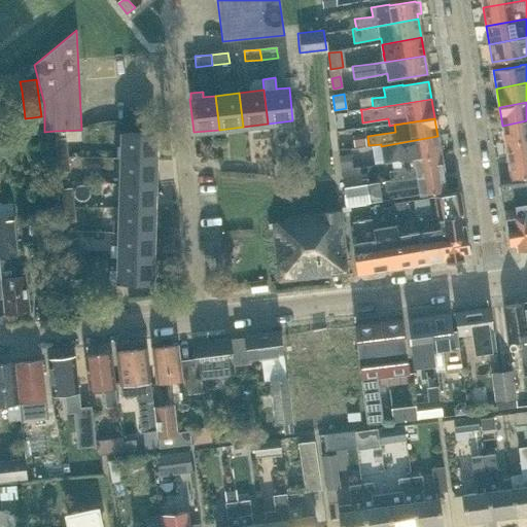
[(526,120),(502,126),(505,142),(526,138),(526,120)]
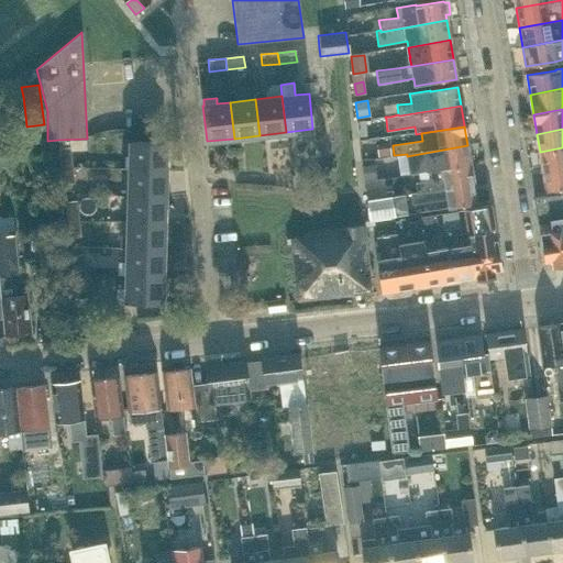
[(130,169),(166,170),(166,143),(131,142),(130,169)]
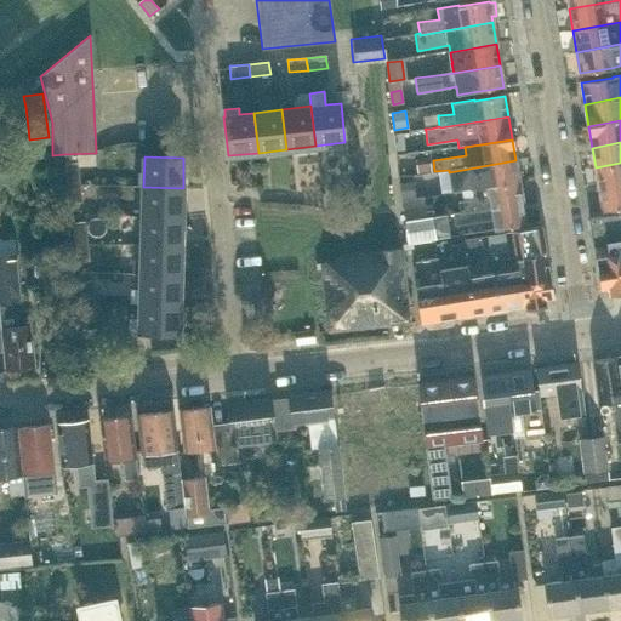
[(519,182),(516,160),(449,172),(453,193),(462,192),(462,193),(519,182)]
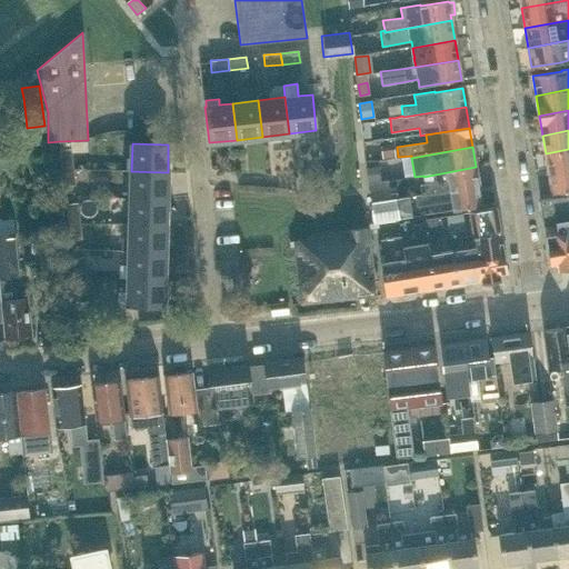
[(62,168),(73,167),(71,149),(60,150),(62,168)]
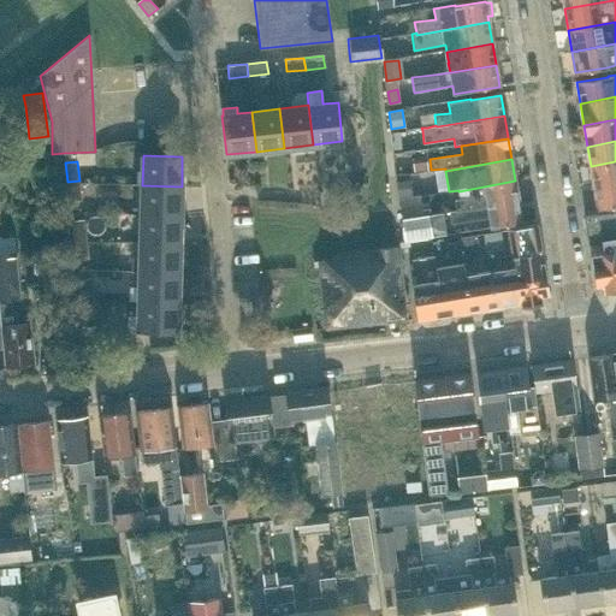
[(615,161),(591,166),(594,188),(615,183),(615,161)]
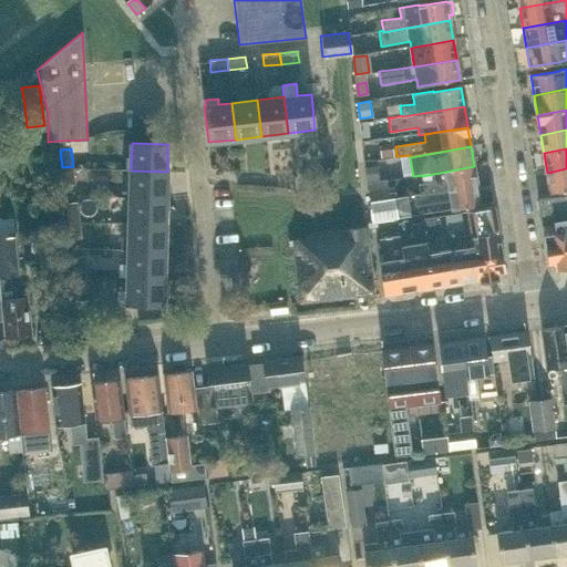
[(62,167),(64,185),(75,184),(73,166),(62,167)]
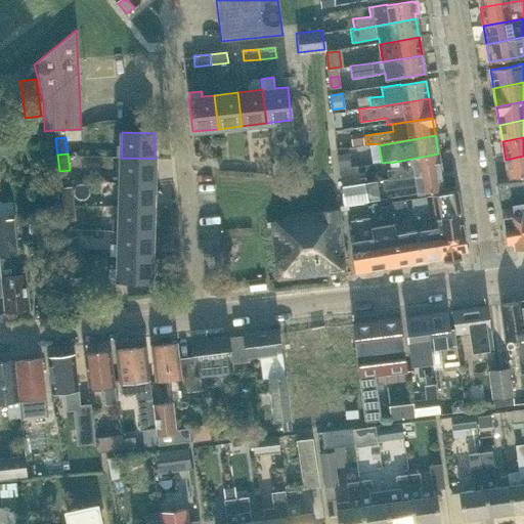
[(339,169),(340,169),(355,167),(354,154),(338,155),(339,169)]
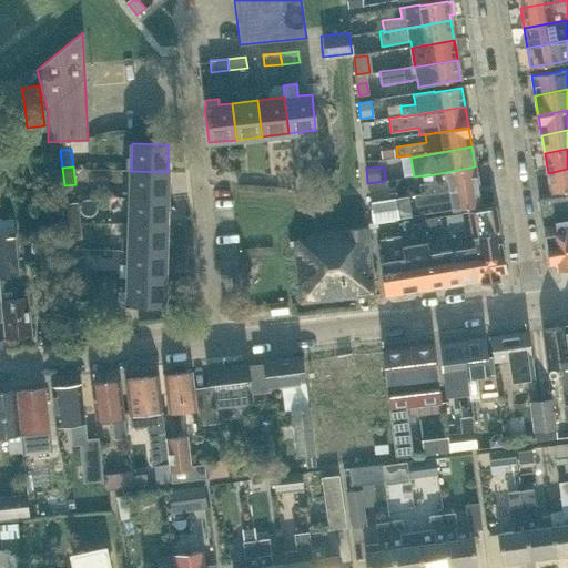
[(478,185),(475,166),(423,176),(424,184),(419,184),(421,193),(421,195),(478,185)]
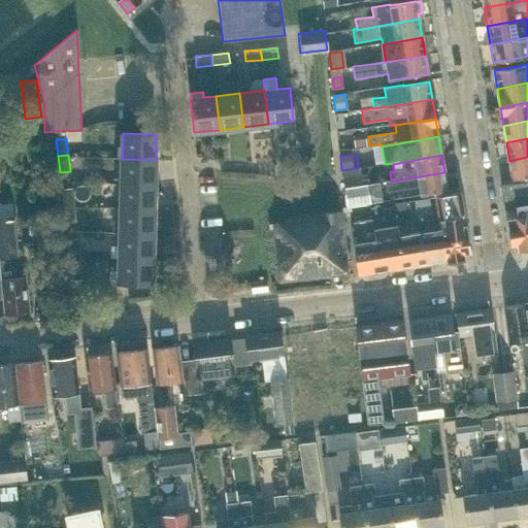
[(527,157),(509,161),(513,179),(527,176),(527,157)]
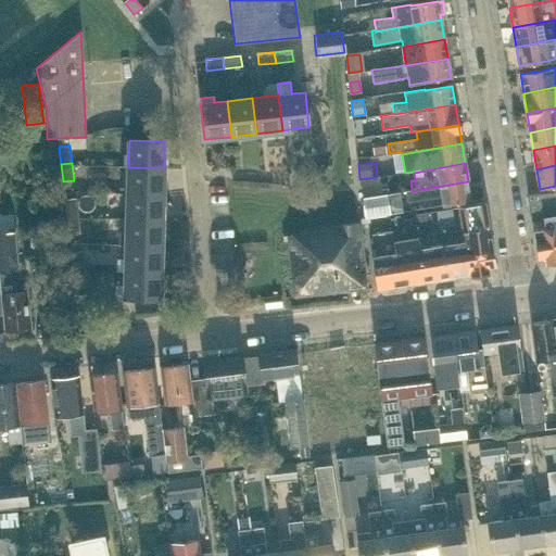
[(163,194),(164,168),(128,167),(127,193),(163,194)]
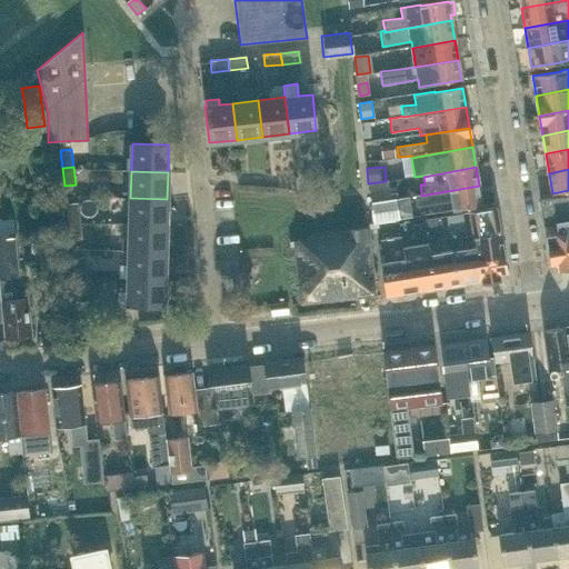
[(369,183),(371,203),(391,201),(389,181),(386,181),(369,183)]
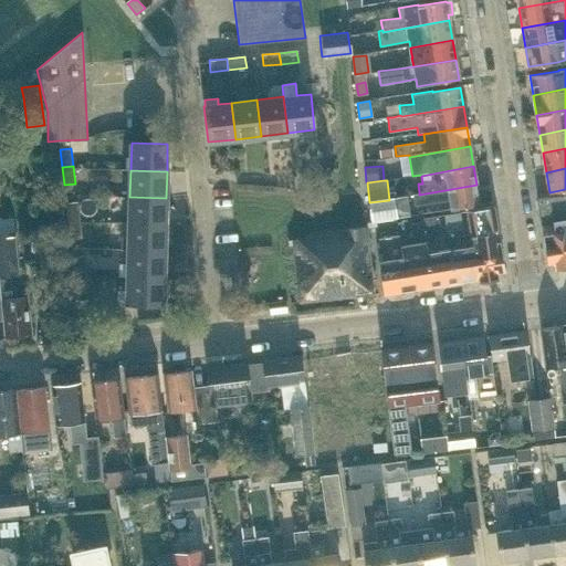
[(415,205),(436,201),(436,202),(449,200),(451,209),(480,205),(477,185),(419,195),(419,192),(412,194),(415,205)]
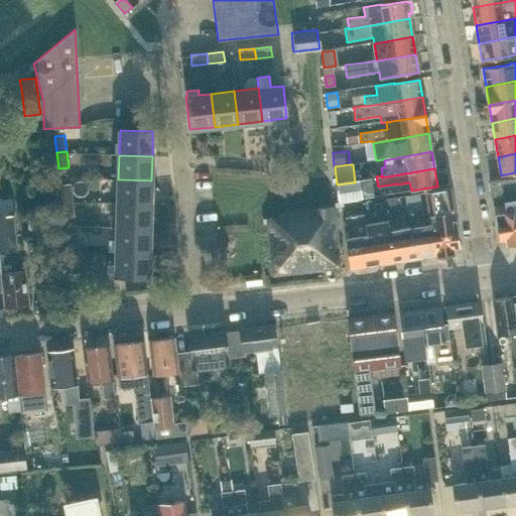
[(515,202),(512,177),(490,181),(494,205),(500,241),(504,240),(507,243),(507,247),(515,245),(515,202)]
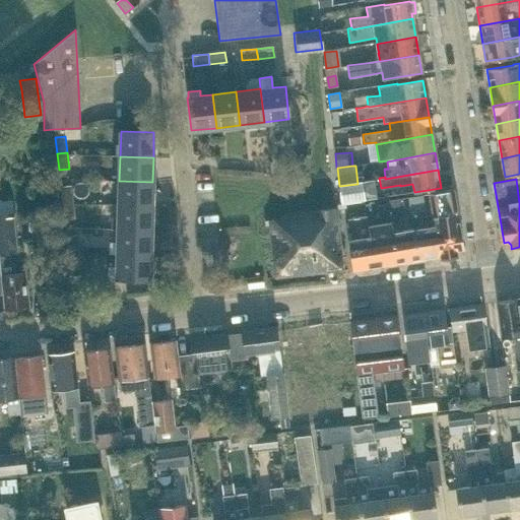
[(151,206),(152,182),(119,181),(119,205),(151,206)]
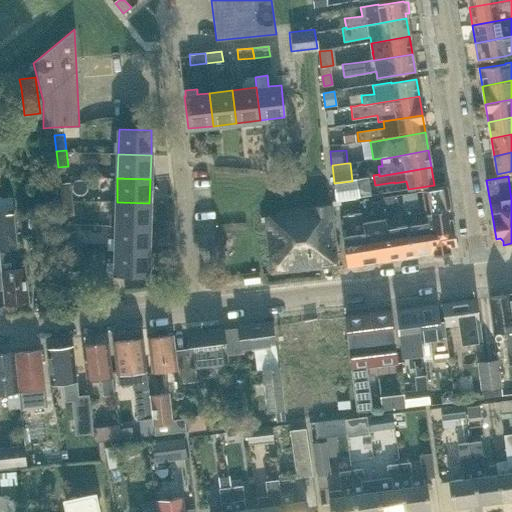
[(356,180),(352,181),(334,183),(336,201),(358,198),(356,180)]
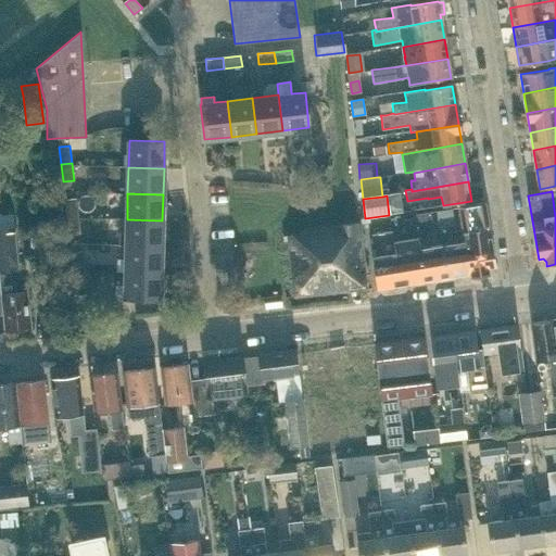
[(67,217),(78,215),(76,198),(65,200),(67,217)]
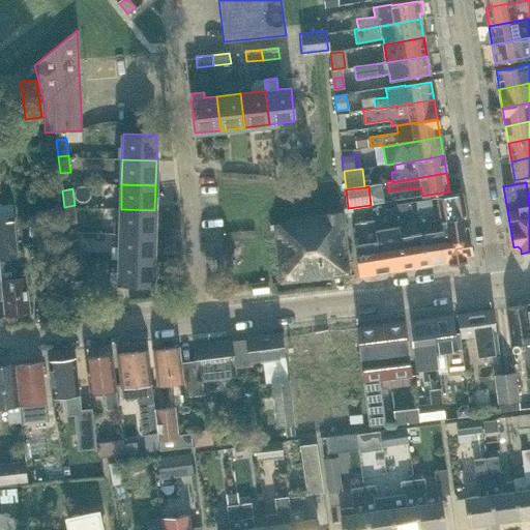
[(469,255),(472,255),(462,194),(437,198),(441,218),(448,263),(449,265),(466,263),(465,260),(469,255)]
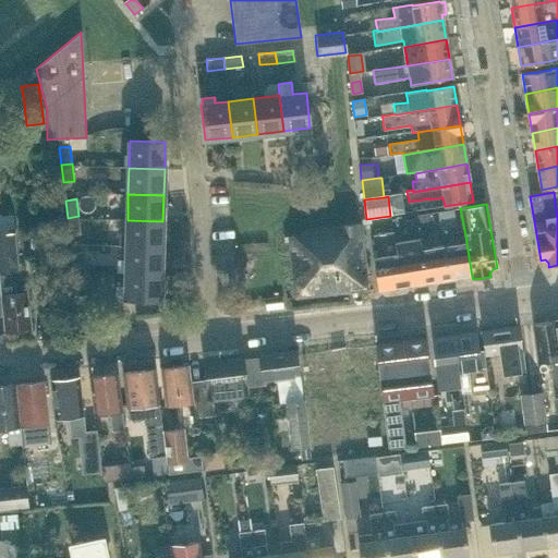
[(455,226),(451,210),(438,213),(440,228),(455,226)]
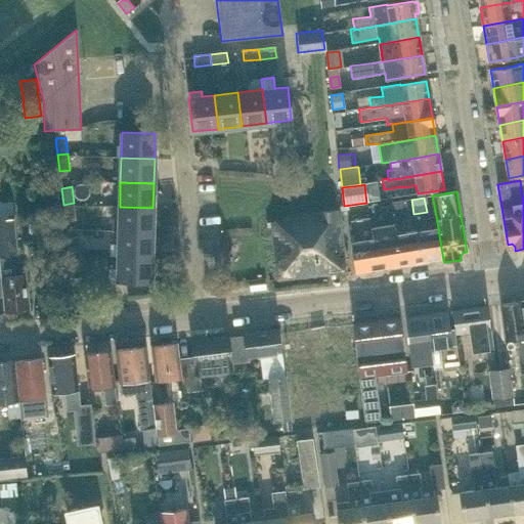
[(405,233),(403,224),(402,219),(408,218),(405,200),(389,202),(390,206),(389,206),(399,267),(422,263),(417,231),(405,233)]
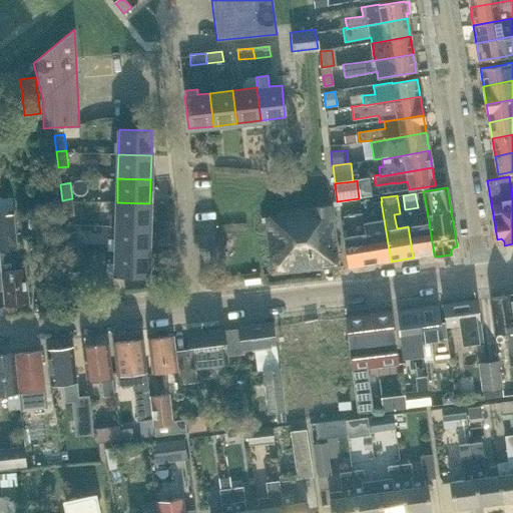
[(62,200),(64,216),(74,214),(72,198),(62,200)]
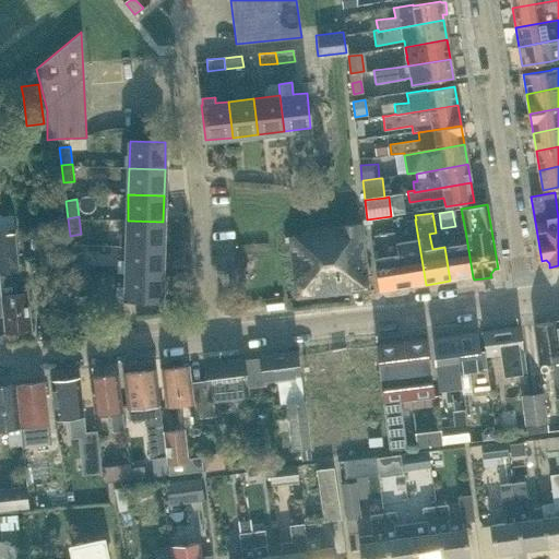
[(403,289),(426,285),(415,219),(405,222),(408,240),(395,244),(403,289)]
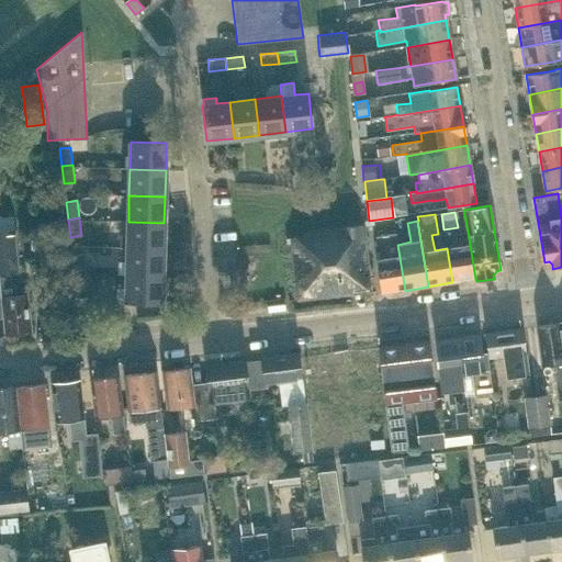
[(164,249),(164,223),(128,222),(127,235),(121,234),(121,248),(127,248),(164,249)]
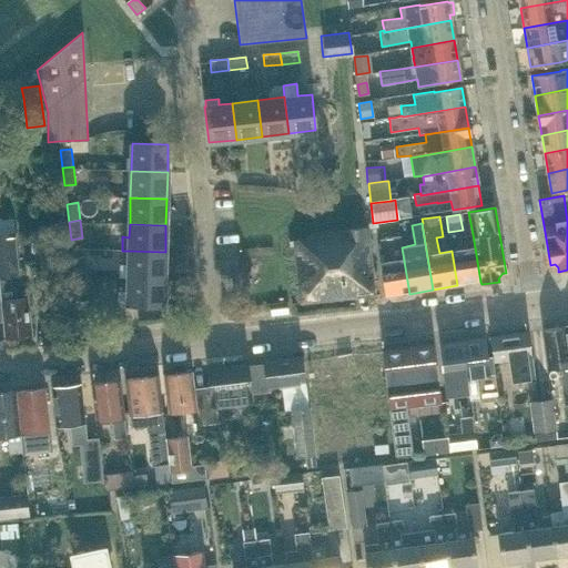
[(374,295),(367,230),(312,234),(313,239),(295,240),(301,302),(374,295)]
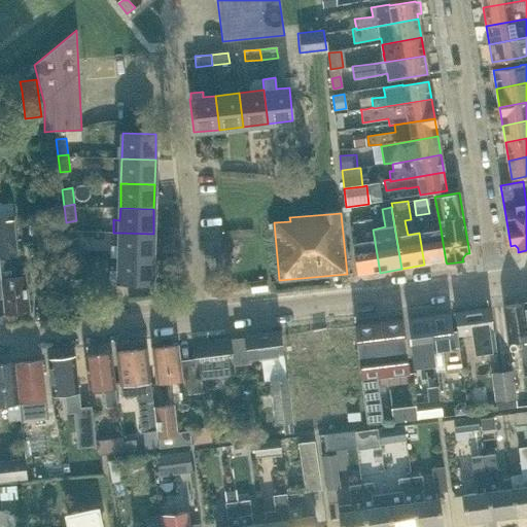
[(0,258),(9,257),(19,256),(13,214),(0,216),(0,258)]
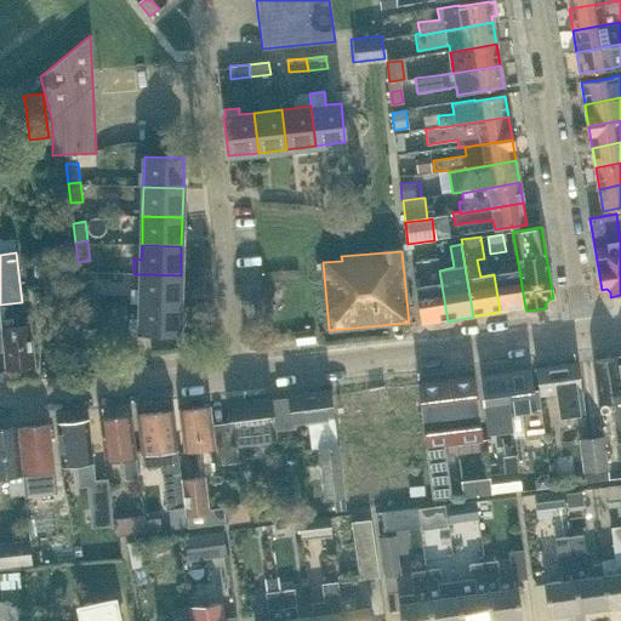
[(500,312),(525,308),(517,256),(507,257),(511,272),(494,274),(500,312)]
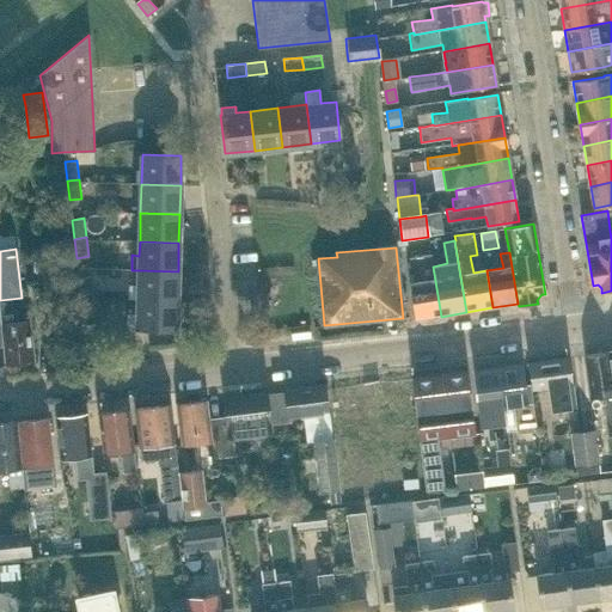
[(433,267),(433,265),(430,254),(409,257),(414,283),(409,283),(415,322),(441,317),(433,267)]
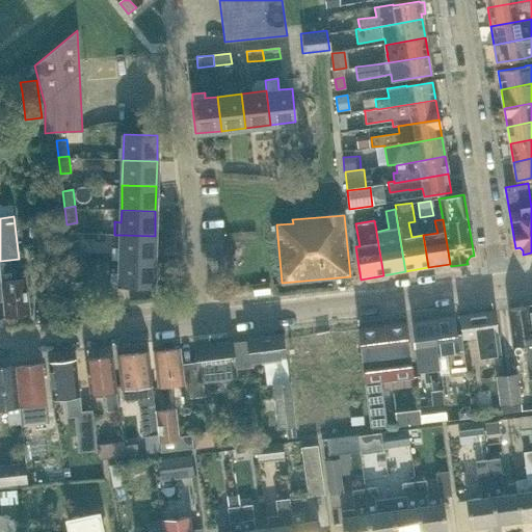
[(154,261),(155,236),(121,235),(120,260),(154,261)]
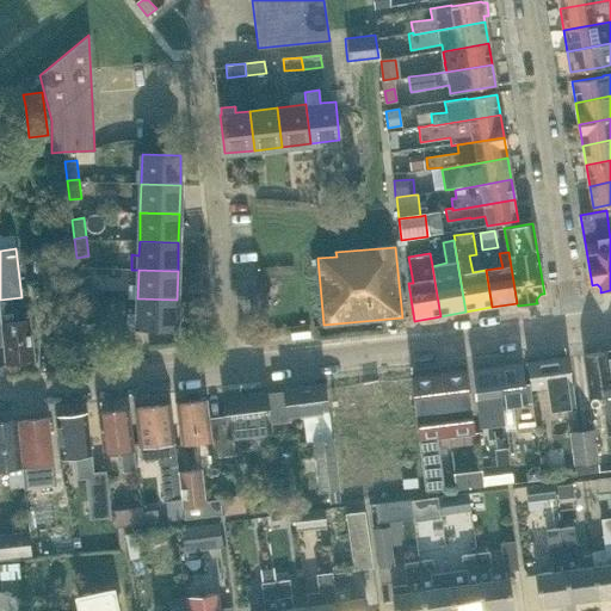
[(81,296),(93,295),(91,276),(79,277),(81,296)]
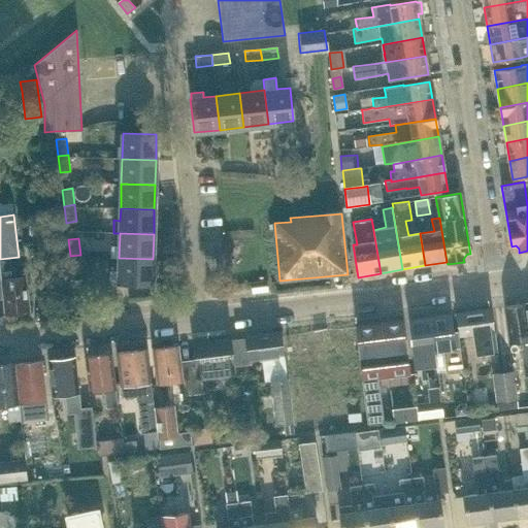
[(70,256),(72,272),(83,271),(80,255),(70,256)]
